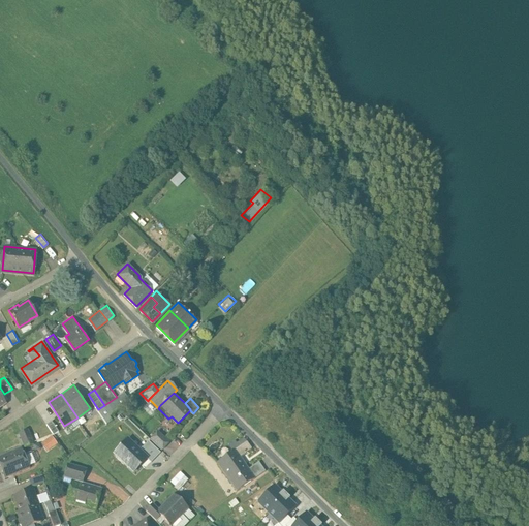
[(59,429),(52,419),(47,422),(54,432),(59,429)]
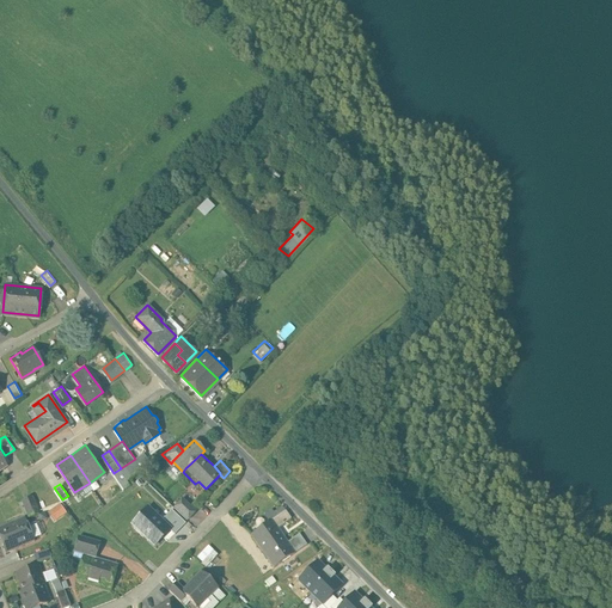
[(32,493),(22,498),(29,514),(40,510),(32,493)]
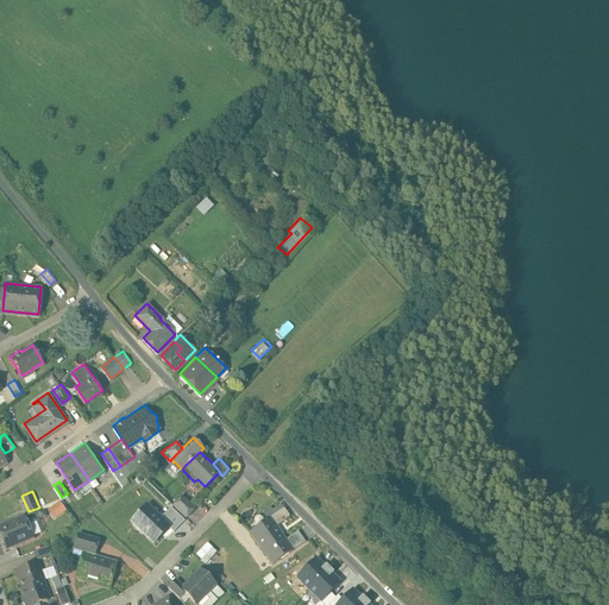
[(195,505),(182,493),(173,503),(186,515),(195,505)]
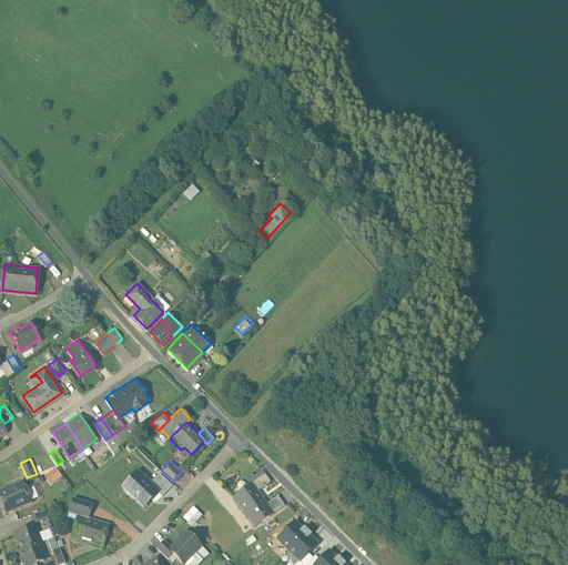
[(56,465),(44,473),(50,482),(62,474),(56,465)]
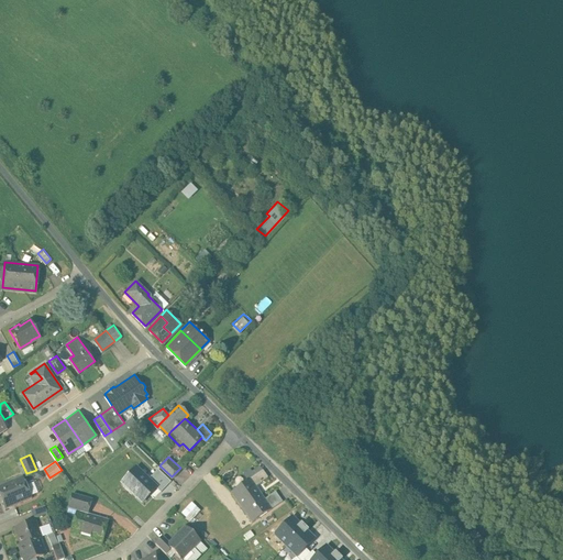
[(148,478),(136,465),(121,482),(141,501),(155,486),(156,484),(148,478)]
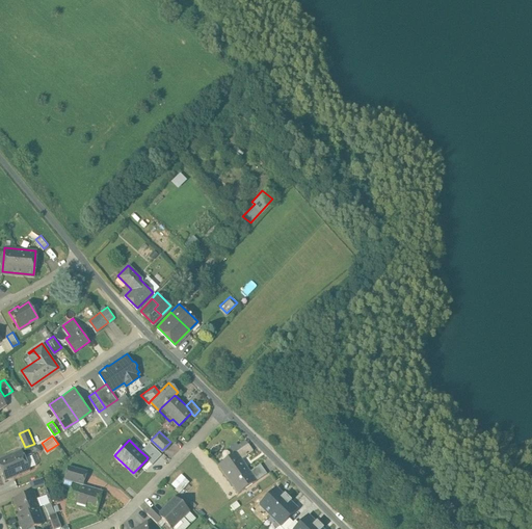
[(234,442),(230,446),(234,452),(236,450),(239,448),(234,442)]
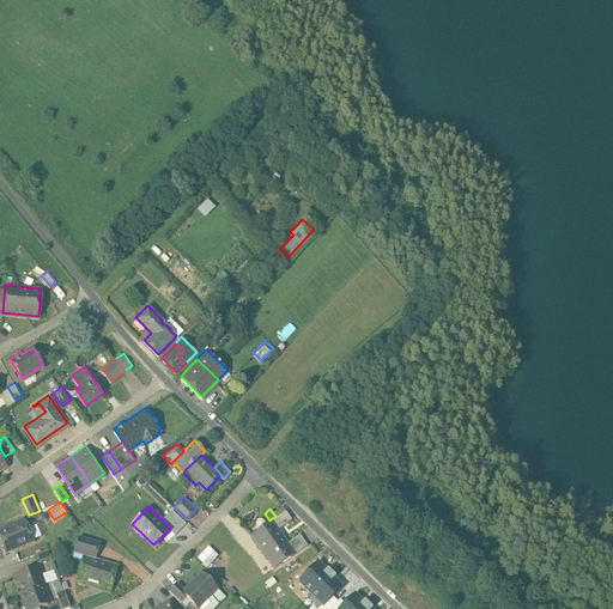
[(275,516),(272,518),(278,527),(292,517),(286,509),(275,516)]
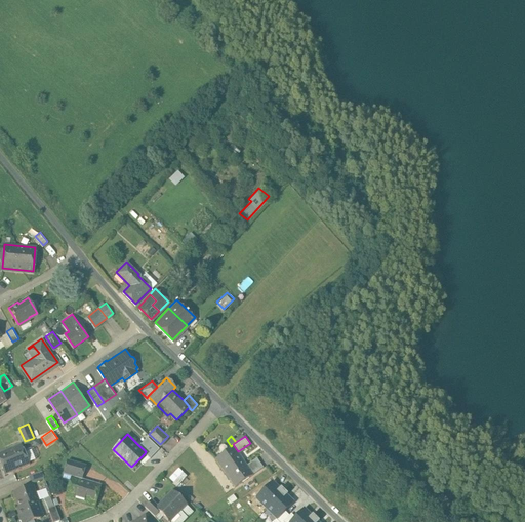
[(146,451),(145,453),(149,457),(155,450),(144,440),(138,445),(146,451)]
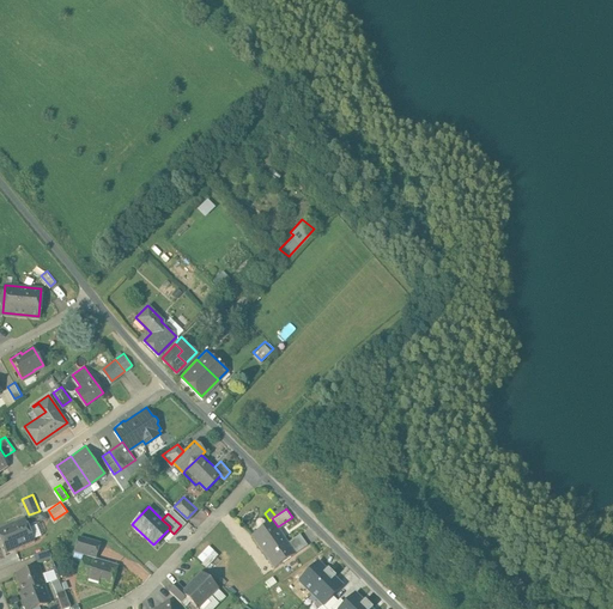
[(25,516),(0,525),(0,536),(6,552),(35,540),(25,516)]
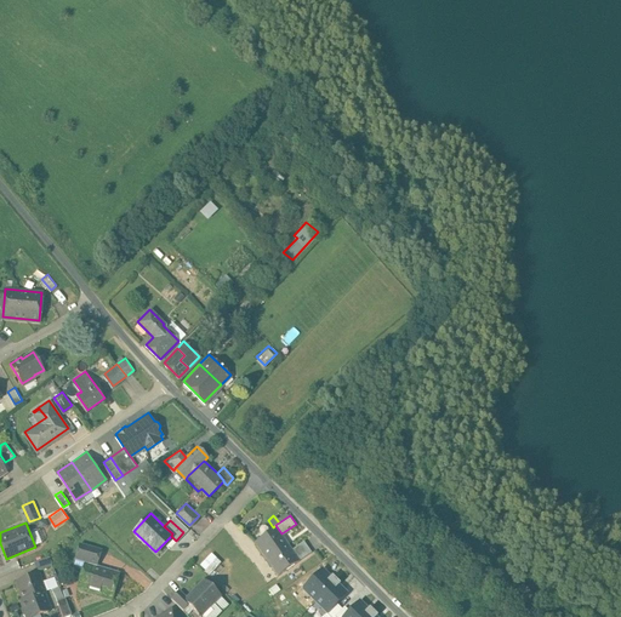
[(273,527),(255,540),(267,556),(288,542),(281,533),(275,525),(273,527)]
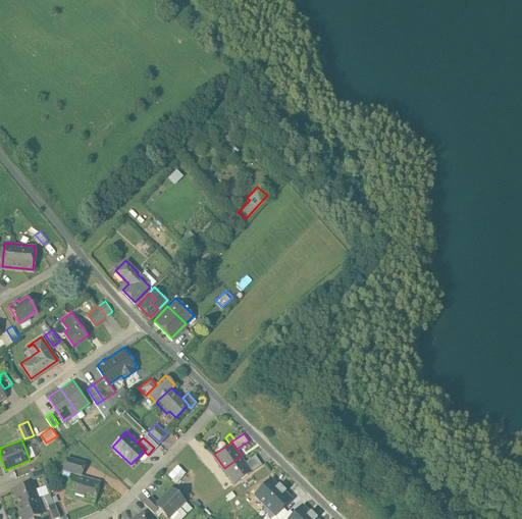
[(255,453),(245,460),(252,469),(262,463),(255,453)]
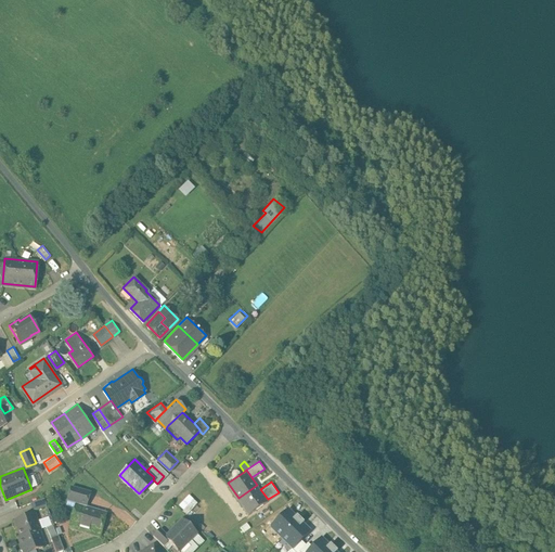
[(91,490),(72,485),(67,499),(76,502),(87,504),(91,490)]
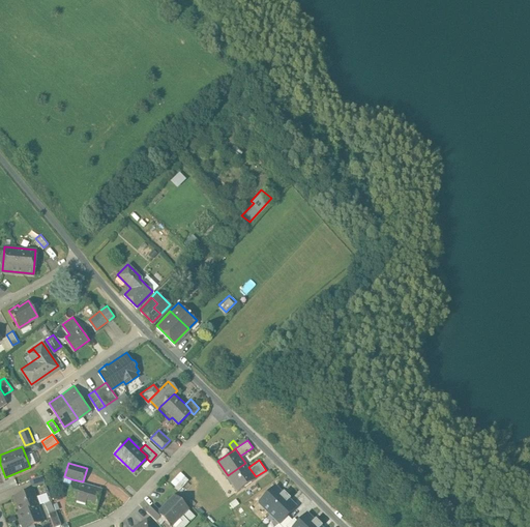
[(245,463),(228,475),(237,489),(256,476),(248,467),(245,463)]
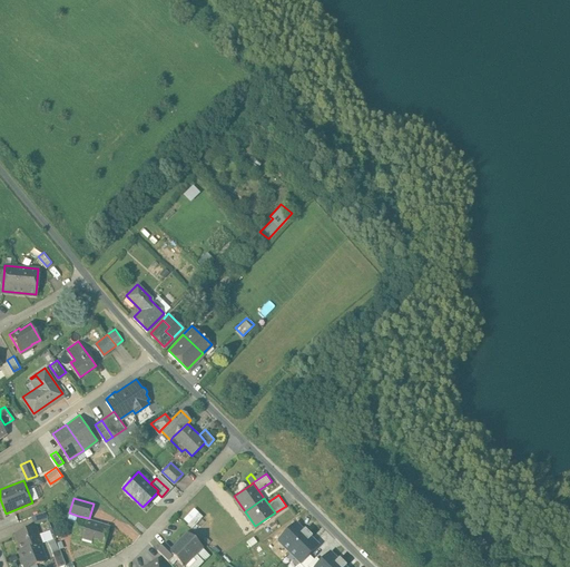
[(194,505),(184,516),(194,526),(204,514),(194,505)]
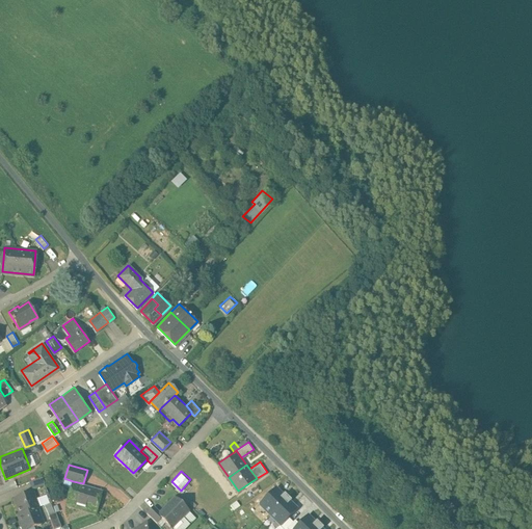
[(42,475),(29,480),(32,486),(45,481),(42,475)]
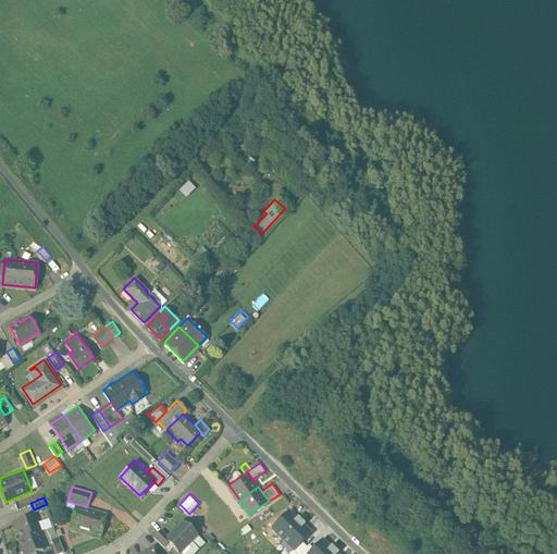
[(87,506),(76,504),(70,526),(100,534),(107,513),(87,506)]
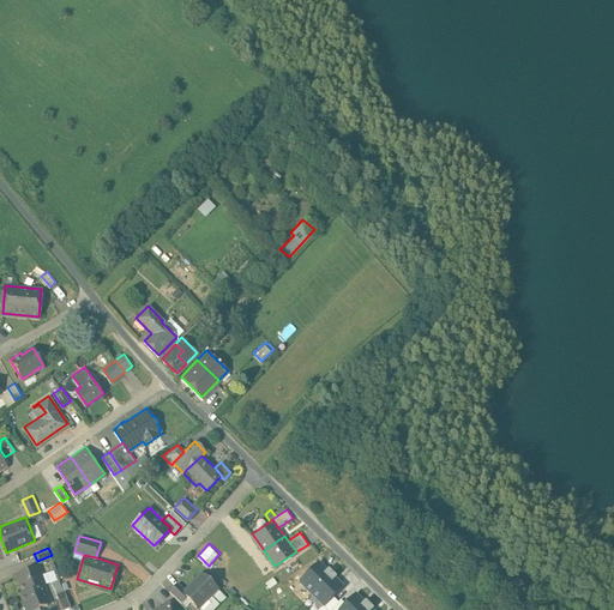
[(319,562),(299,583),(312,595),(332,574),(319,562)]
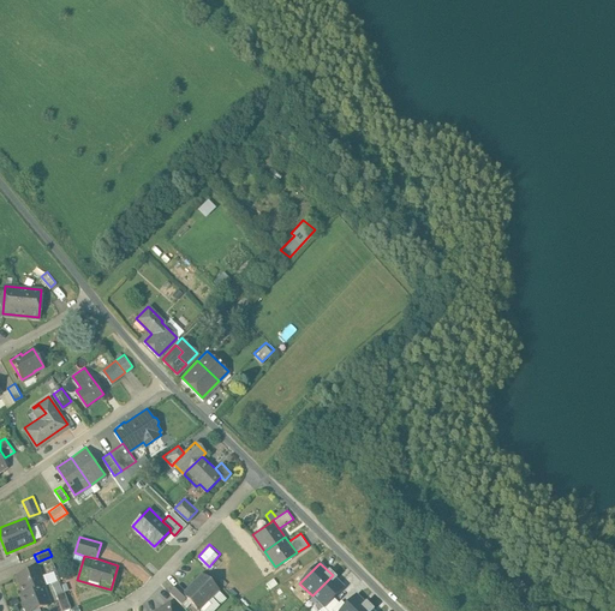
[(37,564),(16,574),(18,574),(24,591),(23,592),(43,585),(46,583),(37,564)]
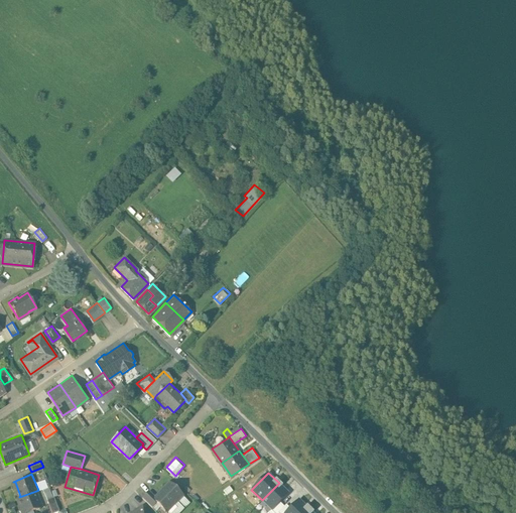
[(37,476),(39,483),(46,481),(44,474),(37,476)]
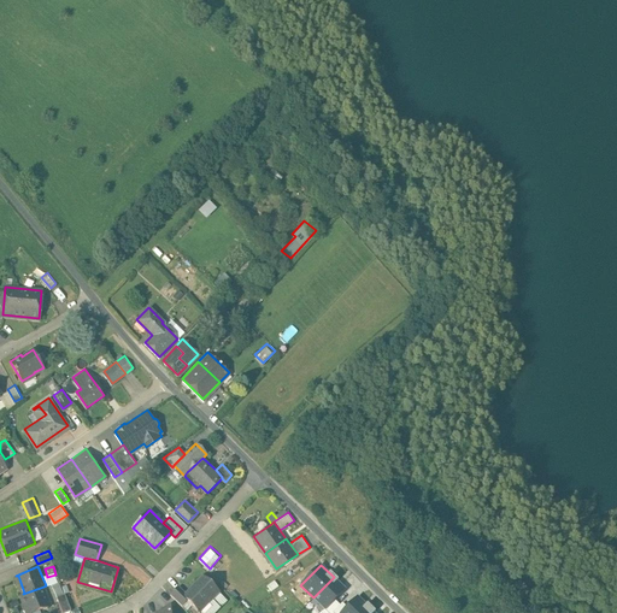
[(186,591),(182,595),(187,599),(199,611),(219,590),(203,573),(186,591)]
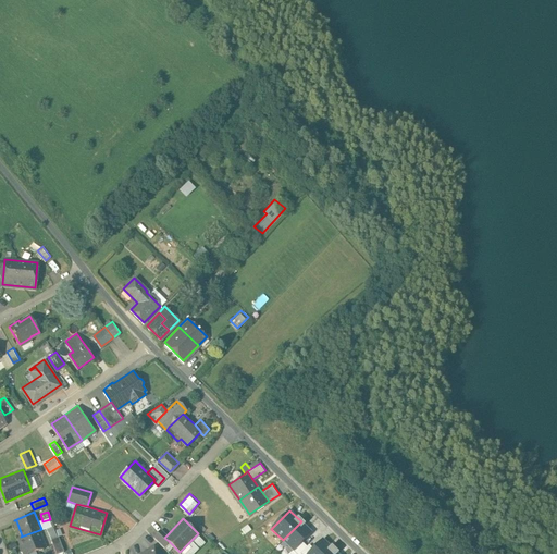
[(301,521),(283,540),(294,551),(312,532),(301,521)]
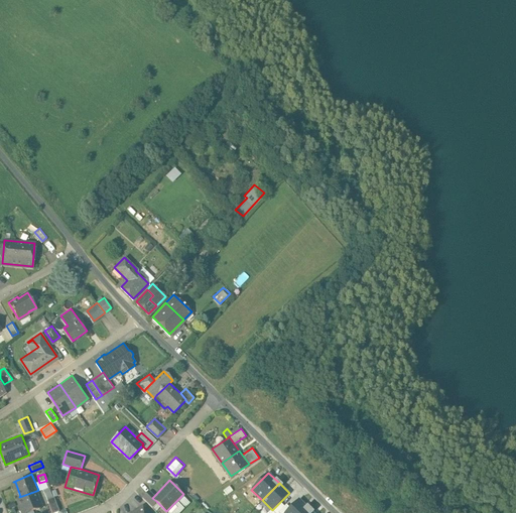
[(212,487),(201,494),(204,499),(215,493),(212,487)]
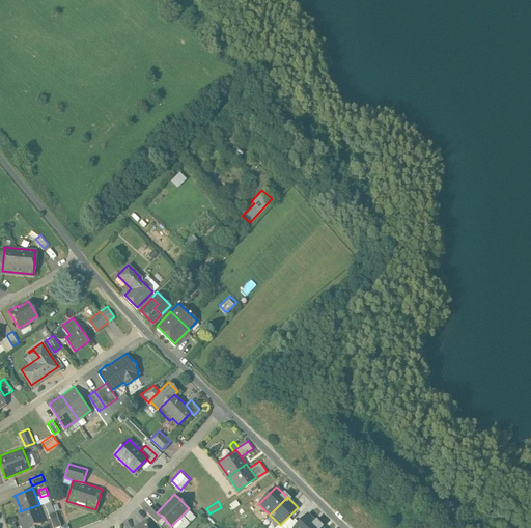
[(152,503),(146,510),(157,521),(161,516),(157,512),(160,509),(152,503)]
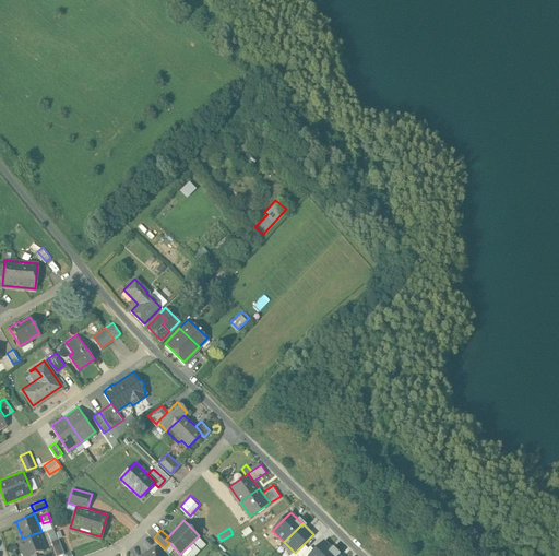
[(26,555),(36,551),(45,547),(46,545),(45,543),(43,542),(39,532),(21,539),(19,540),(25,555),(26,555)]
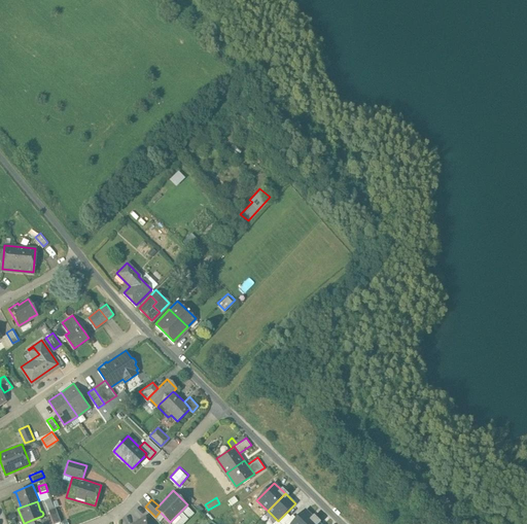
[(55,507),(47,509),(54,523),(61,520),(55,507)]
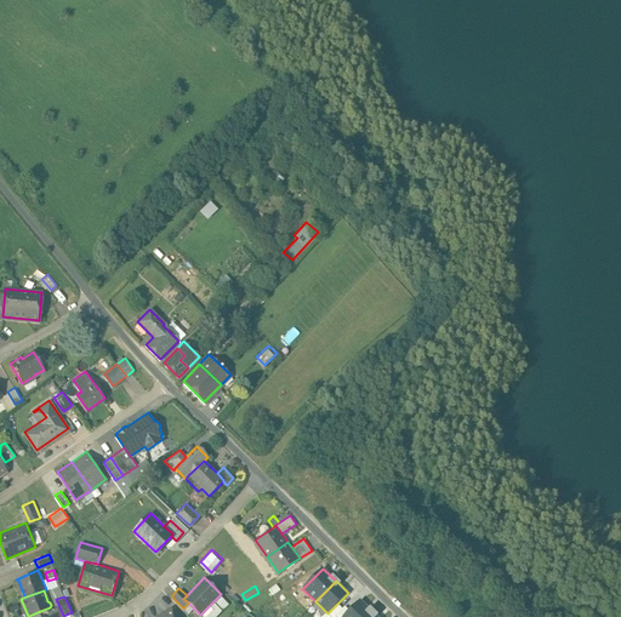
[(360,599),(343,616),(366,616),(372,611),(360,599)]
